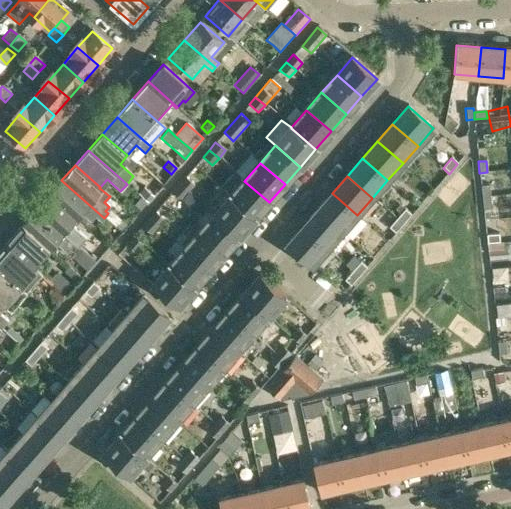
[(184,177),(178,185),(188,193),(194,186),(184,177)]
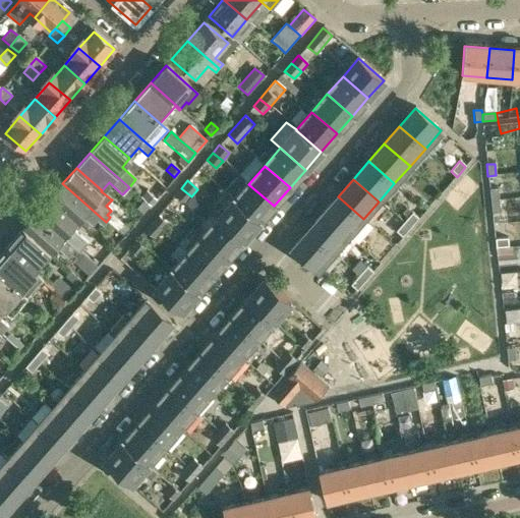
[(62,183),(49,198),(77,223),(82,217),(92,225),(97,220),(103,225),(106,222),(62,183)]
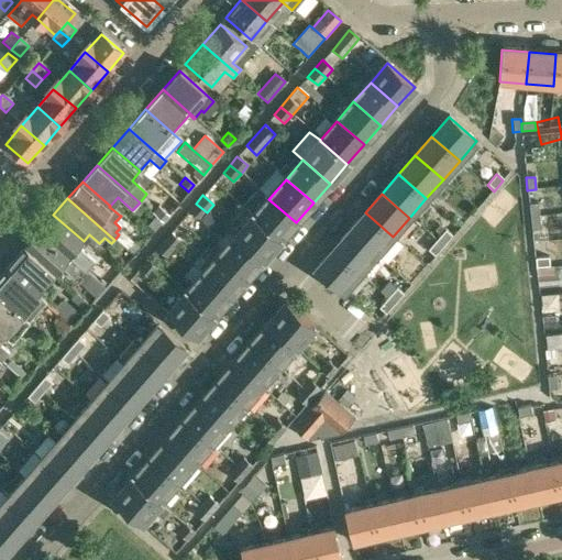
[(268,199),(252,218),(279,242),(296,222),(268,199)]
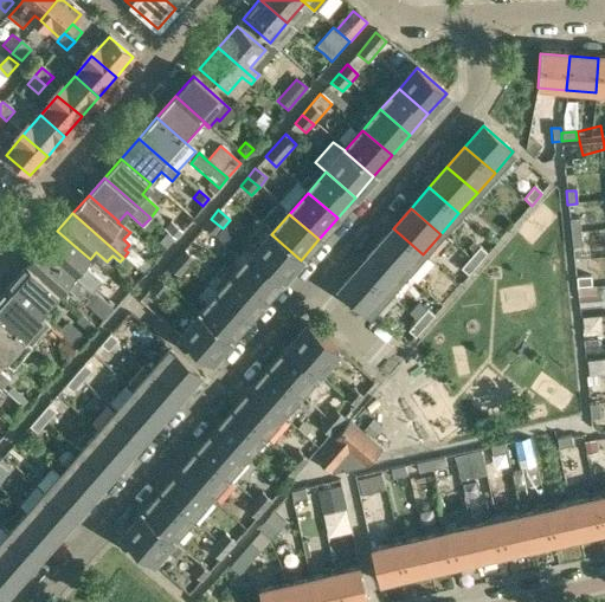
[(223,228),(211,219),(204,227),(216,238),(223,228)]
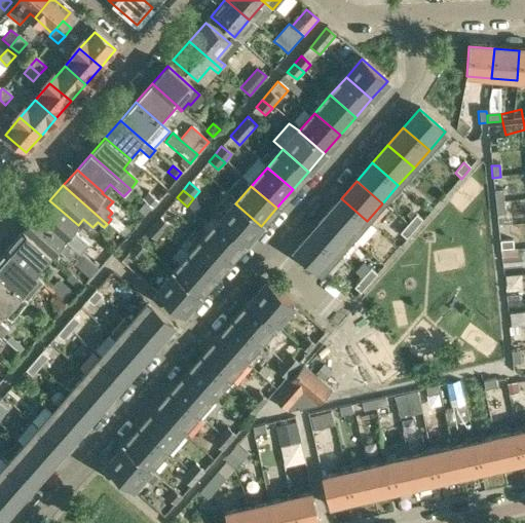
[(493,191),(494,203),(502,202),(501,190),(493,191)]
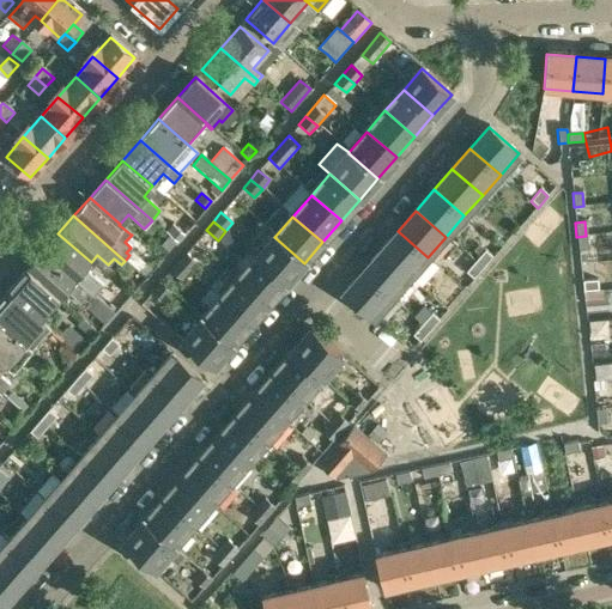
[(165,232),(176,242),(182,235),(171,226),(165,232)]
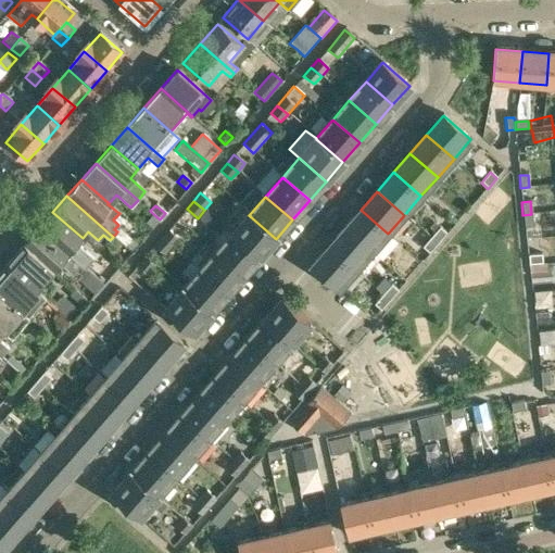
[(361,210),(344,228),(371,252),(388,234),(361,210)]
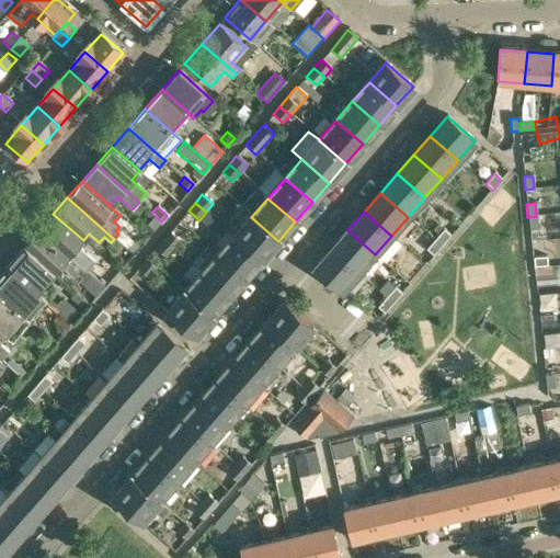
[(53,214),(38,230),(86,271),(94,261),(77,248),(83,240),(53,214)]
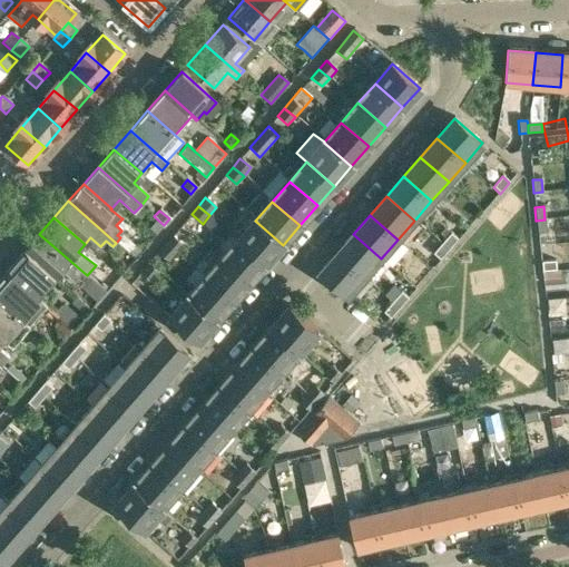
[(545,220),(536,221),(537,234),(539,233),(546,233),(545,220)]
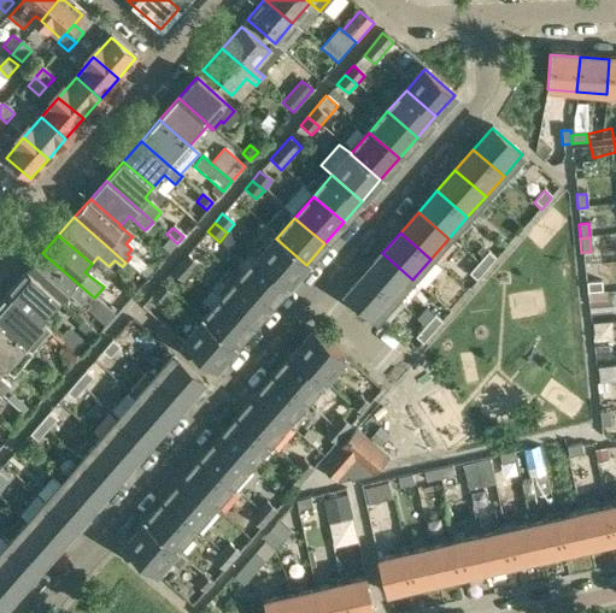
[(276,239),(258,260),(287,286),(306,265),(276,239)]
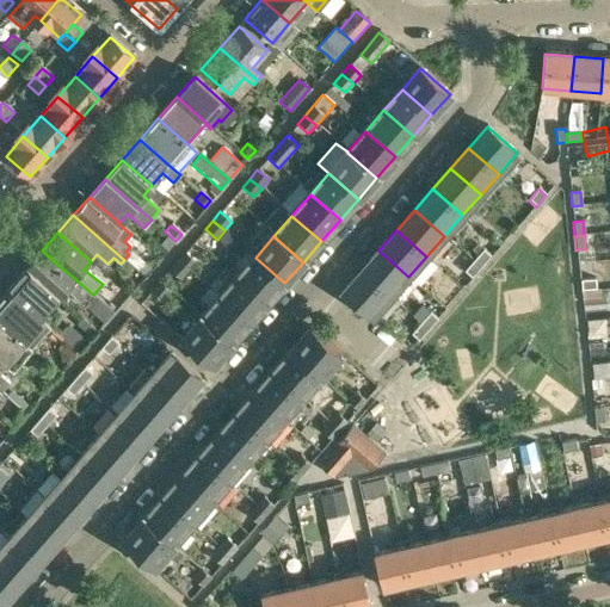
[(42,251),(26,268),(59,297),(66,290),(84,305),(104,324),(114,313),(93,295),(42,251)]
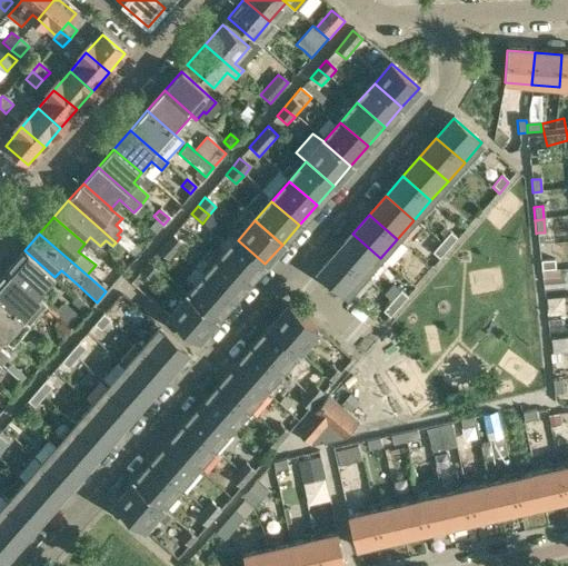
[(352,234),(335,254),(364,278),(380,258),(352,234)]
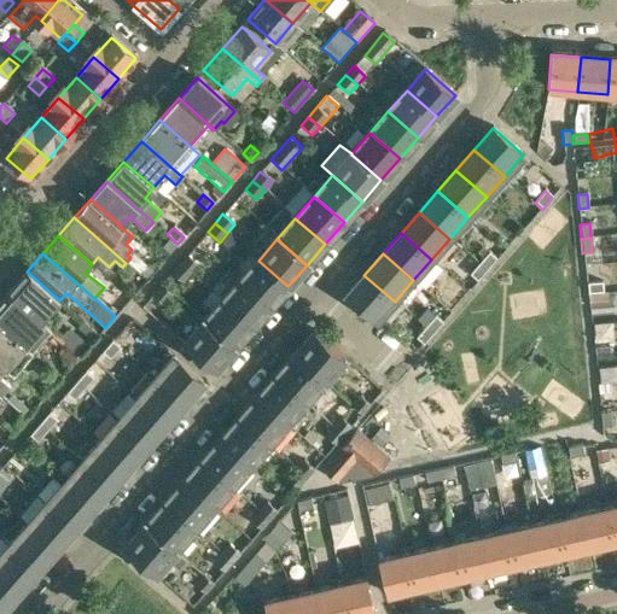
[(488,272),(498,261),(488,253),(478,264),(488,272)]
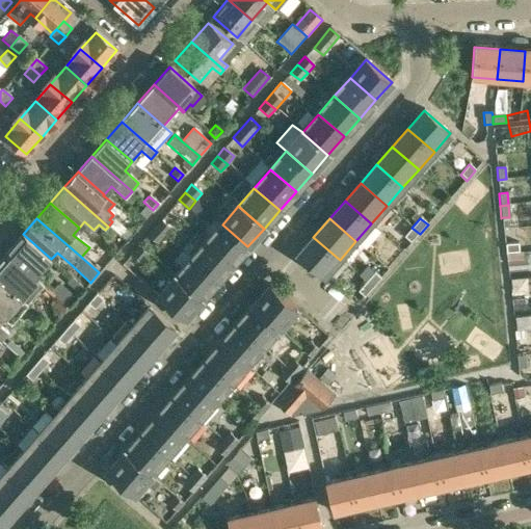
[(160,220),(154,230),(163,238),(170,229),(160,220)]
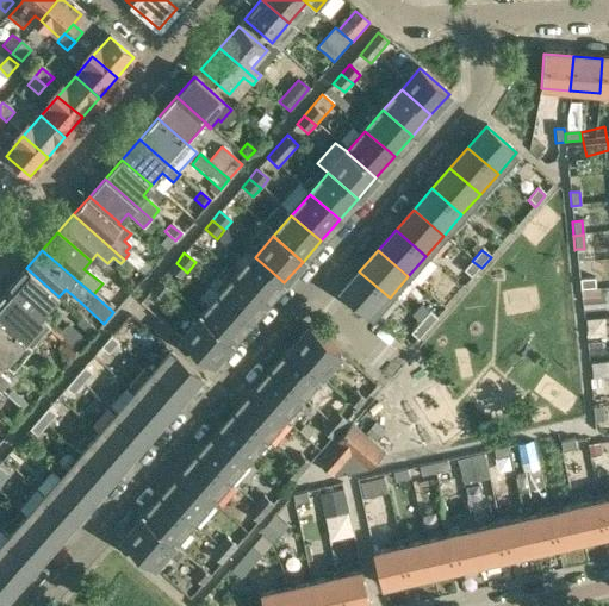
[(255,257),(236,277),(266,304),(284,282),(255,257)]
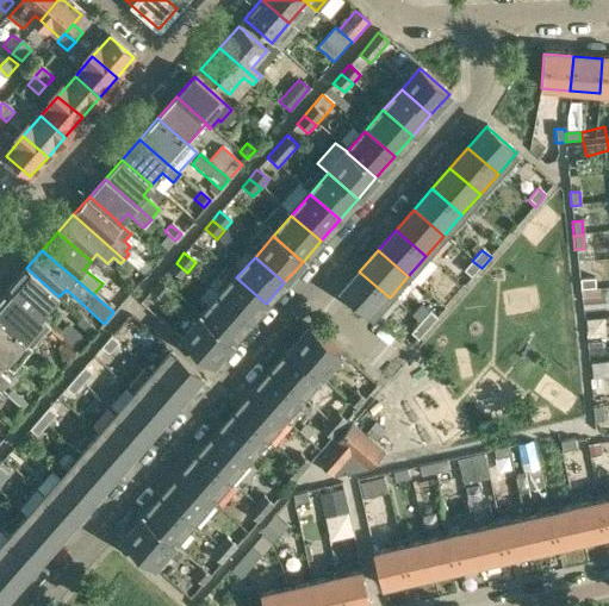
[(472,261),(463,272),(472,280),(476,275),(482,268),(472,261)]
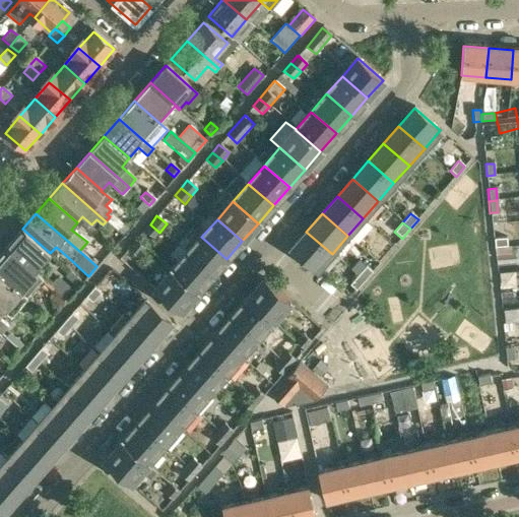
[(159,233),(150,224),(144,231),(154,239),(159,233)]
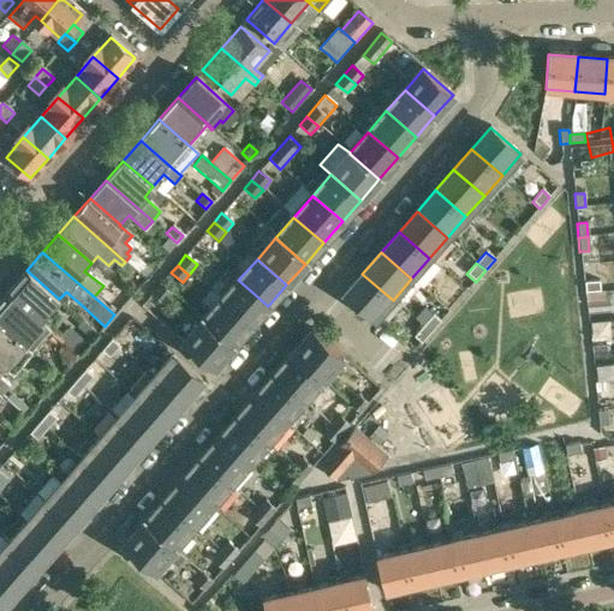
[(27,270),(7,292),(43,324),(45,323),(41,321),(59,299),(27,270)]
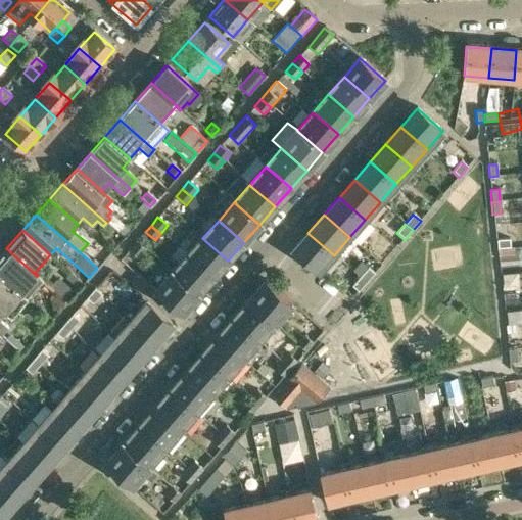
[(334,255),(307,233),(292,250),(319,273),(334,255)]
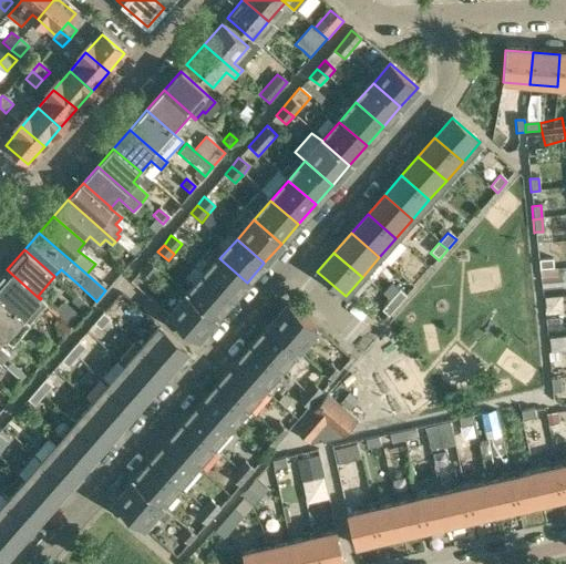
[(219,258),(203,278),(230,303),(247,283),(219,258)]
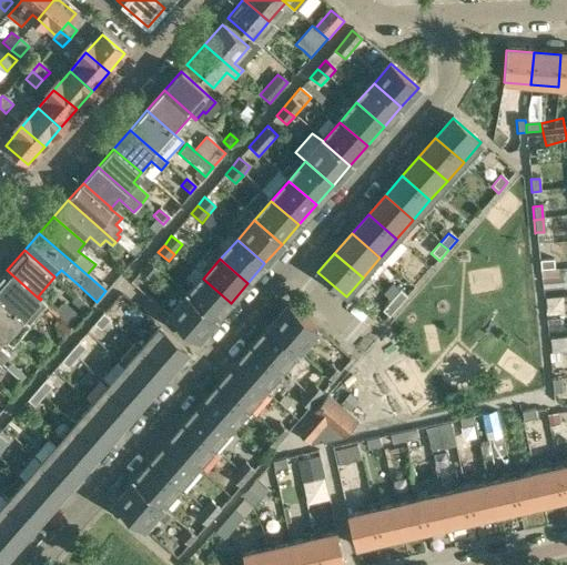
[(540,262),(540,271),(554,270),(553,261),(540,262)]
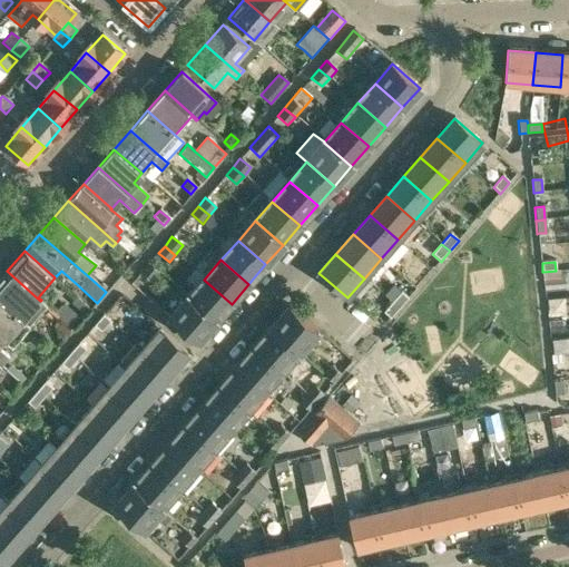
[(141,273),(151,282),(159,273),(148,264),(141,273)]
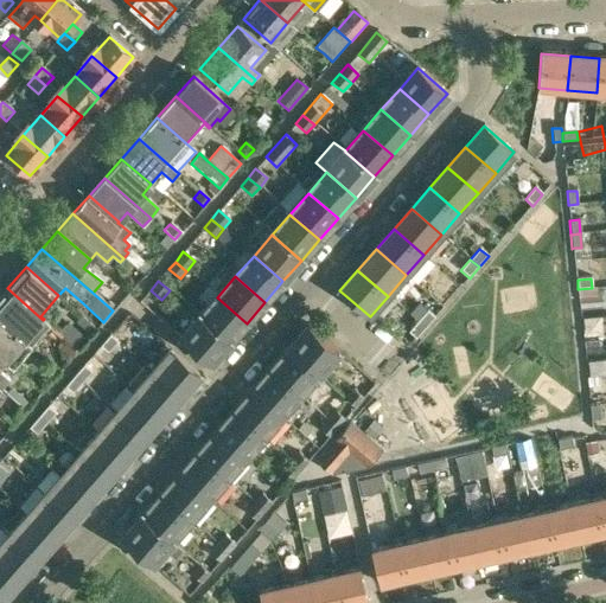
[(7,288),(0,296),(0,319),(31,347),(50,325),(44,319),(43,320),(7,288)]
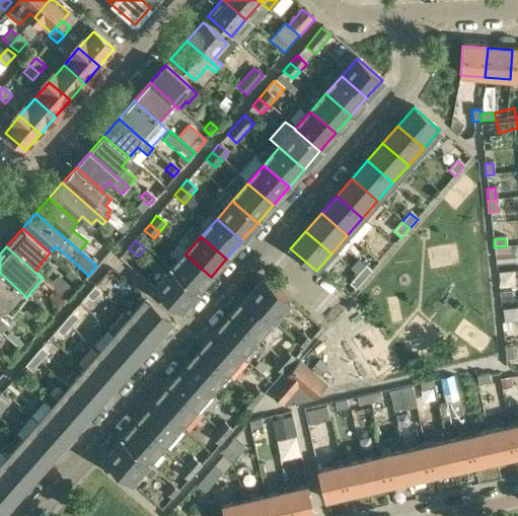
[(506,246),(494,247),(495,255),(509,254),(508,246),(506,246)]
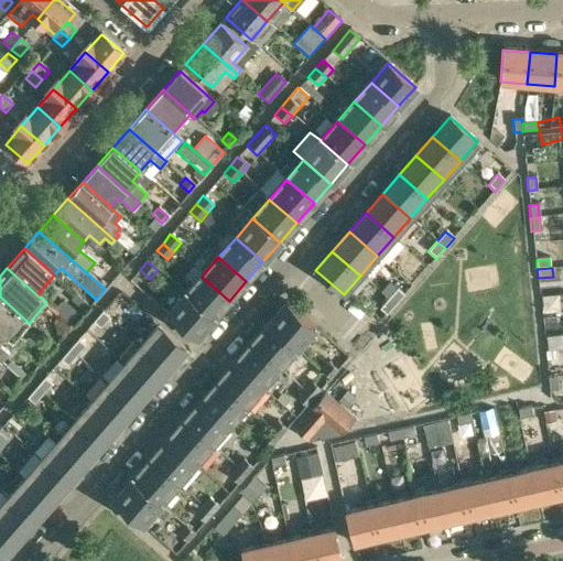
[(202,277),(184,297),(212,321),(229,301),(202,277)]
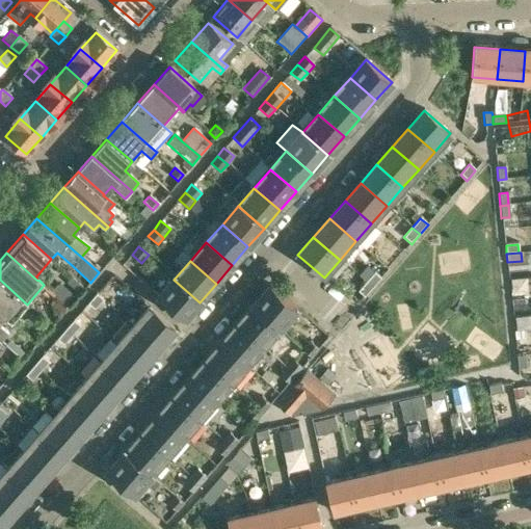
[(372,288),(380,279),(373,272),(366,282),(372,288)]
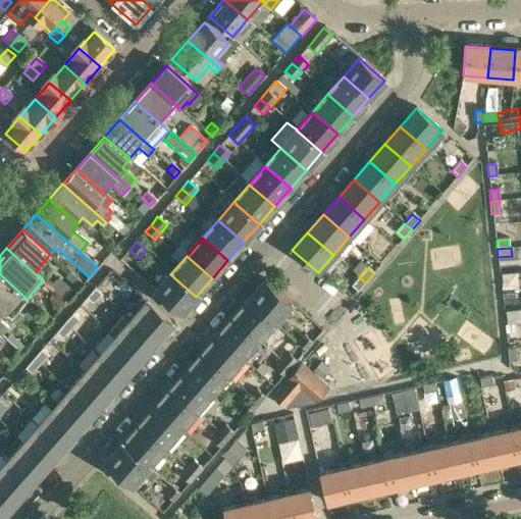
[(0,307),(4,310),(3,311),(10,317),(27,299),(0,274),(0,307)]
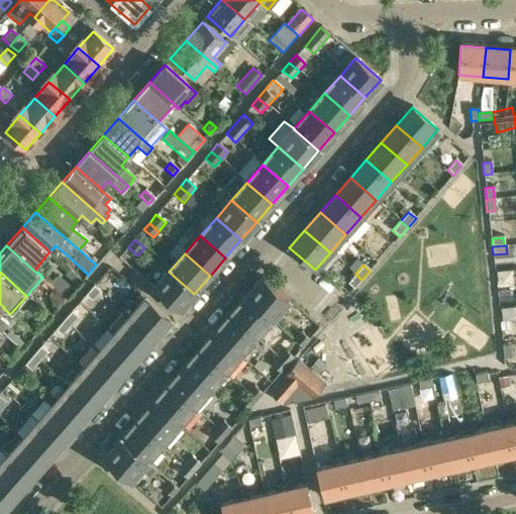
[(194,294),(169,272),(153,289),(179,311),(194,294)]
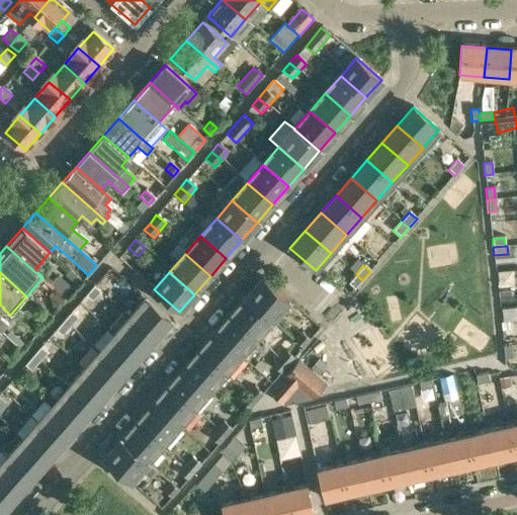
[(356,274),(348,283),(354,289),(362,280),(356,274)]
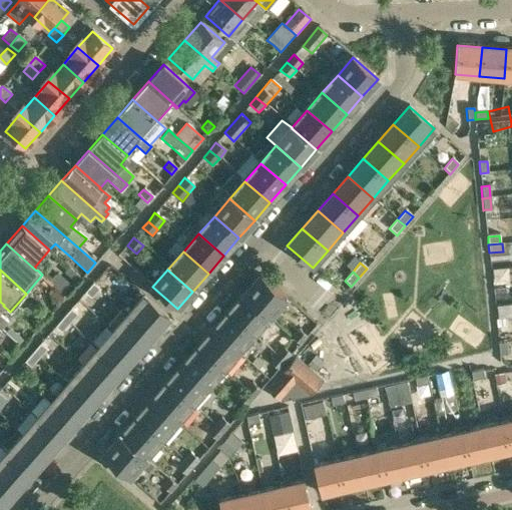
[(71,290),(56,276),(50,283),(66,296),(71,290)]
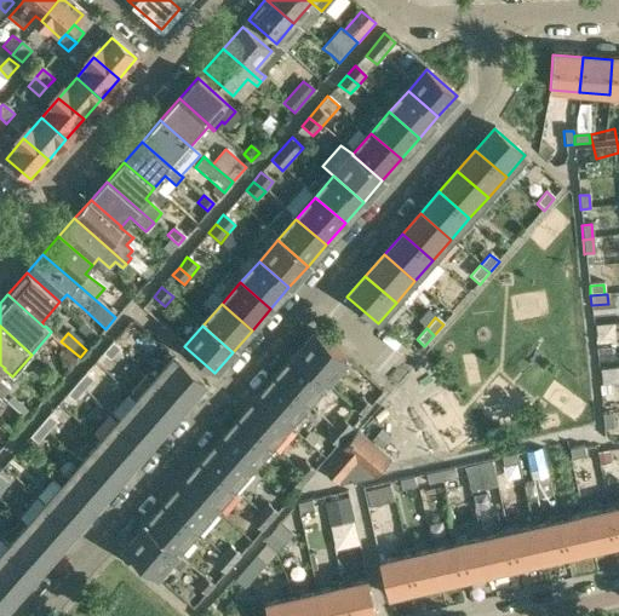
[(315,333),(296,355),(327,383),(347,361),(315,333)]
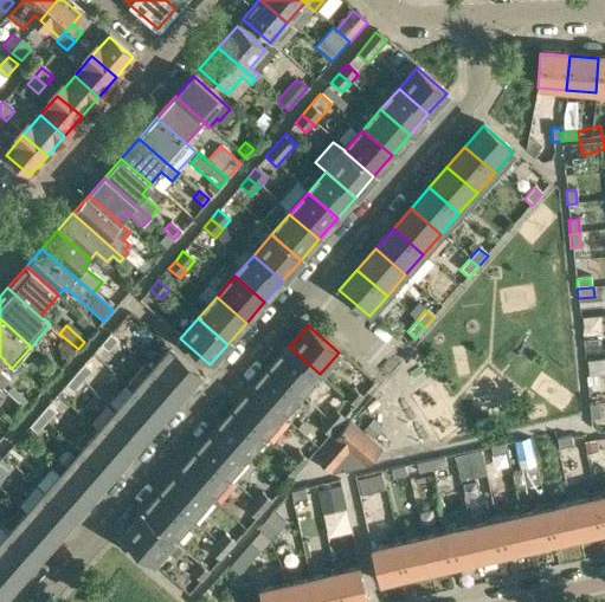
[(117,342),(110,336),(101,347),(107,353),(117,342)]
